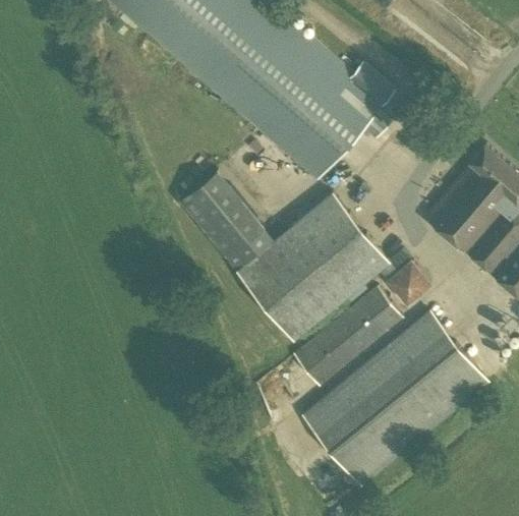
[(350,75),(263,0),(104,0),(315,182),(361,129),(373,140),(396,115),(383,105),(394,93),(360,63),(350,75)]
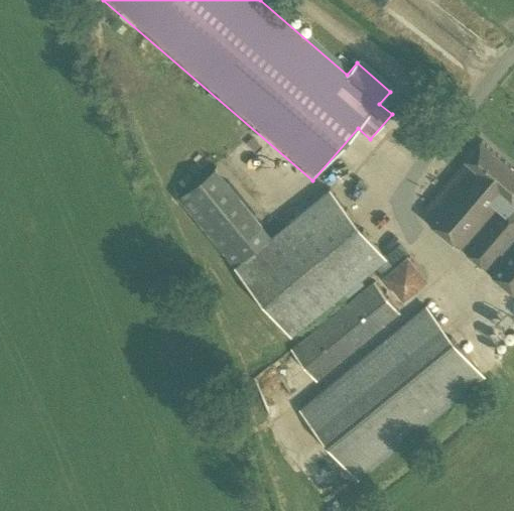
[(513,296),(513,214),(509,211),(513,205),(513,201),(513,200),(513,198),(513,173),(480,144),(466,161),(470,164),(422,218),(513,296)]
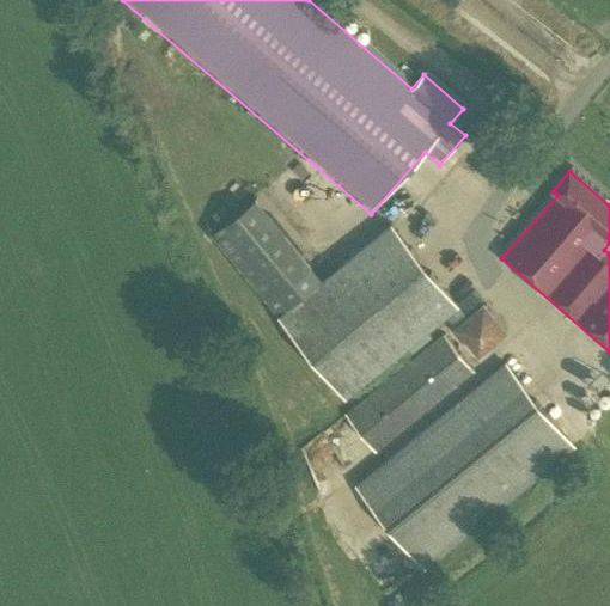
[(263,306),(309,269),(254,202),(208,239),(263,306)]
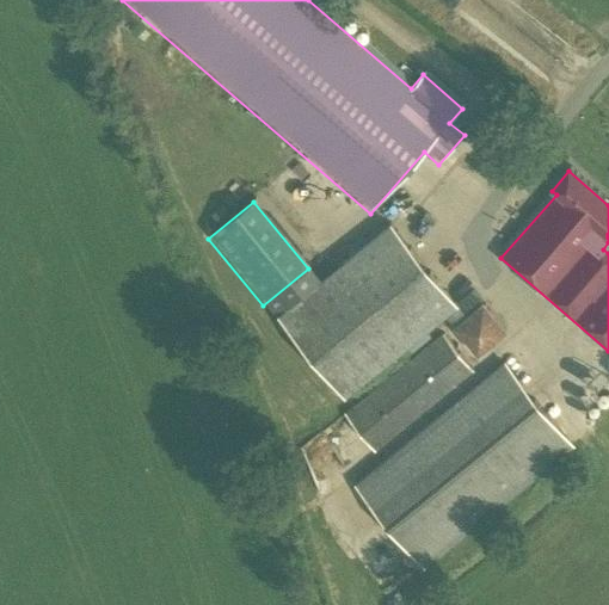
[(276,319),(344,401),(457,309),(394,230),(391,227),(276,319)]
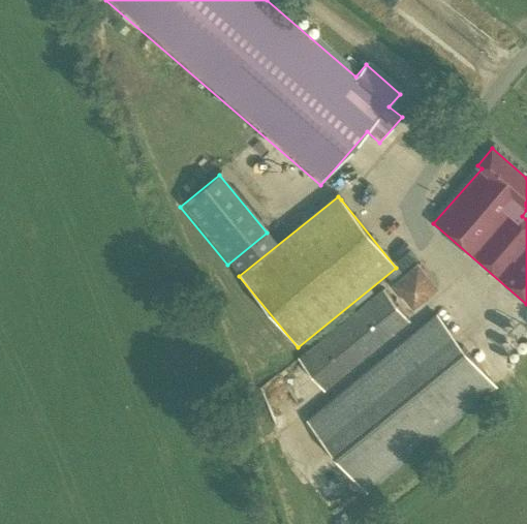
[(381,294),(296,362),(322,395),(407,326),(381,294)]
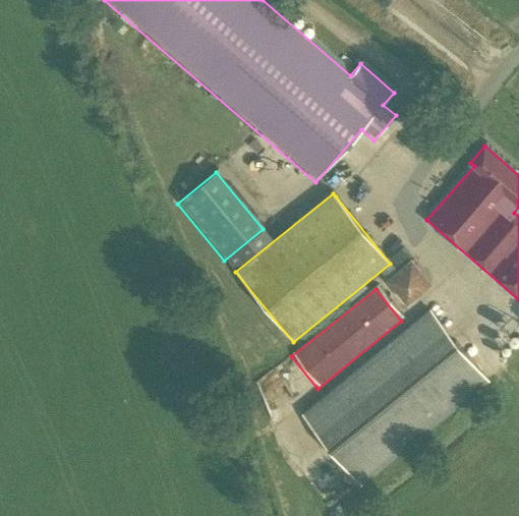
[(359,491),(487,386),(427,312),(299,417),(359,491)]
